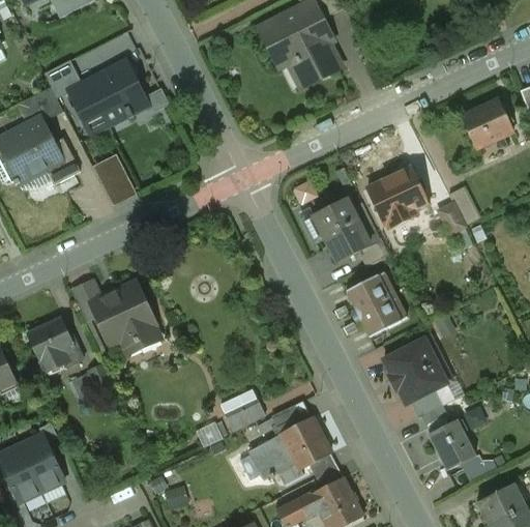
[(51,0),(60,17),(92,0),(51,0)]
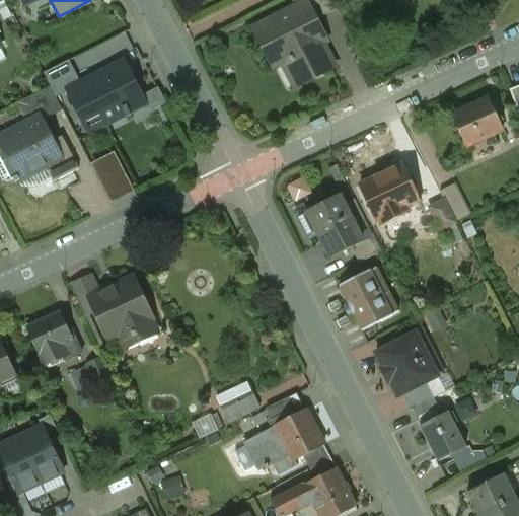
[(295,5),(255,25),(275,64),(290,57),(292,61),(293,60),(302,78),(332,63),(322,41),(324,40),(313,18),(304,0),(295,5)]
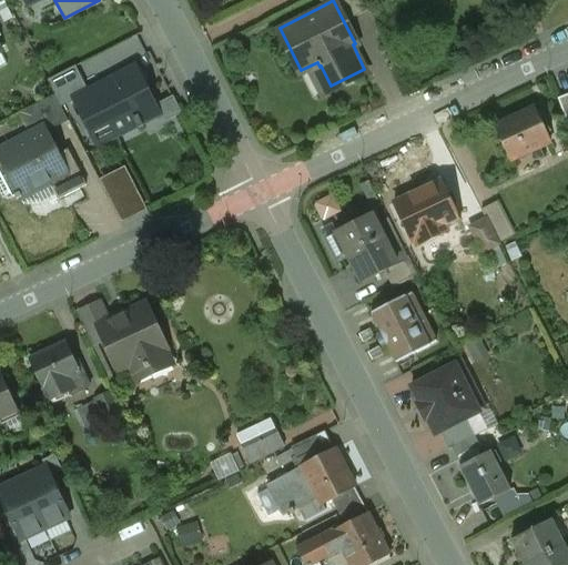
[(320,0),(323,6),(333,0),(343,20),(369,8),(366,0),(320,0)]
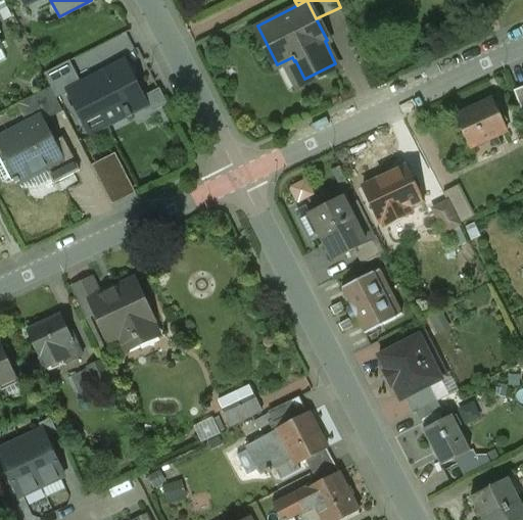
[(68,58),(44,72),(50,85),(56,96),(67,90),(81,83),(68,58)]
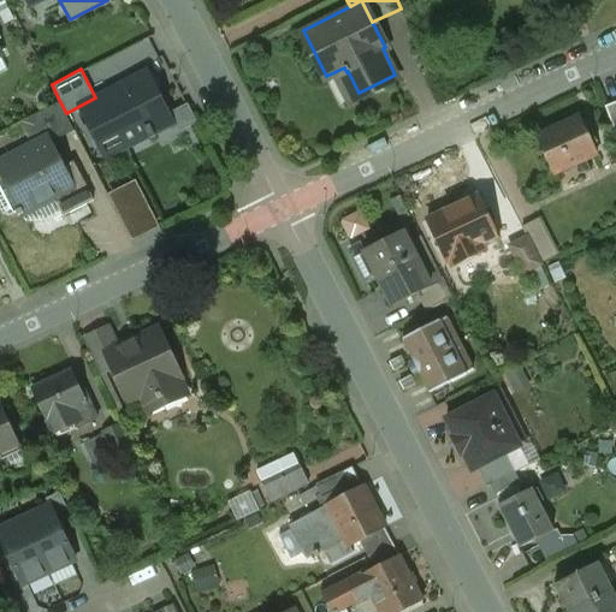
[(95,97),(80,106),(105,155),(107,154),(106,152),(147,131),(149,137),(155,134),(153,130),(172,120),(147,71),(95,97)]
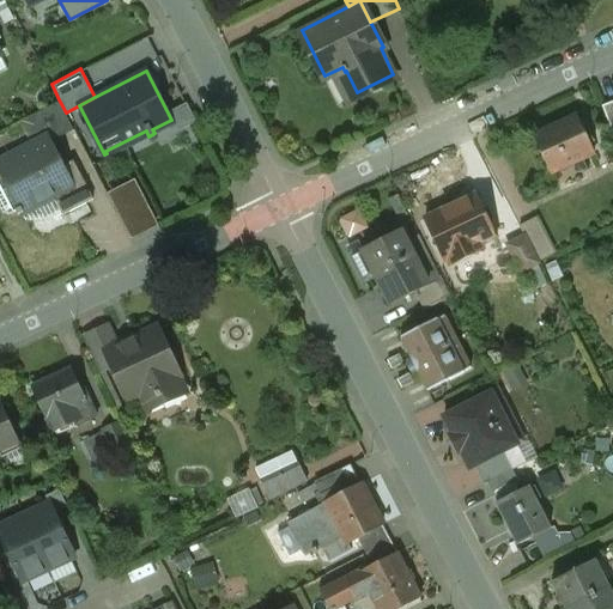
[(59,99),(26,116),(38,139),(47,135),(49,140),(73,128),(66,113),(59,99)]
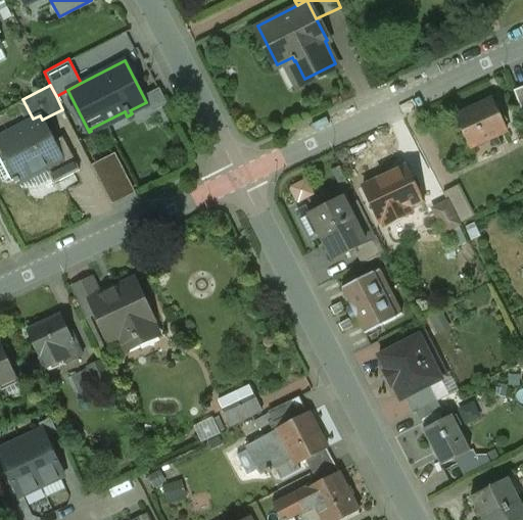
[(522,85),(514,89),(522,112),(522,85)]
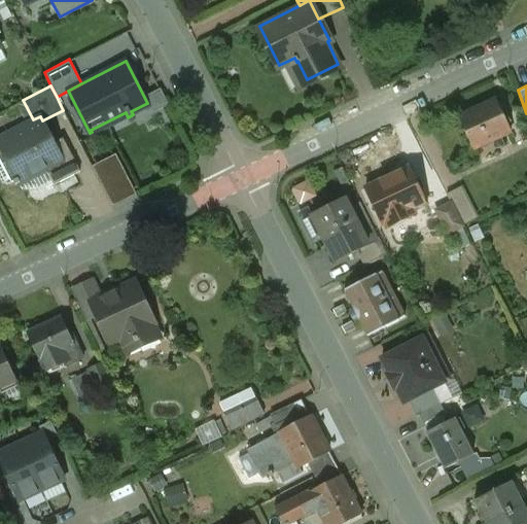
[(495,97),(458,115),(472,146),(511,129),(495,97)]
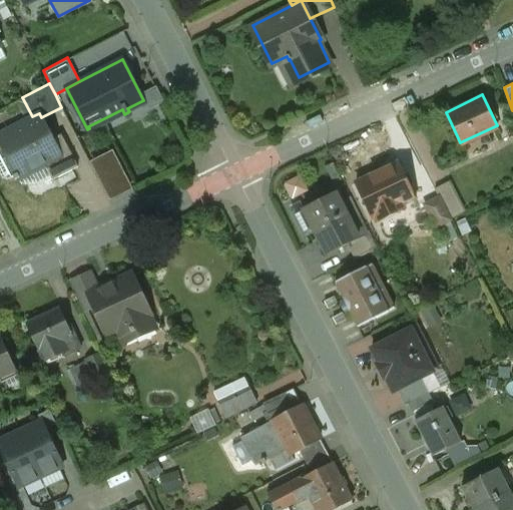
[(32,116),(0,132),(0,141),(2,146),(16,172),(13,174),(13,175),(15,178),(18,176),(18,177),(45,163),(61,155),(52,138),(41,117),(39,113),(32,116)]
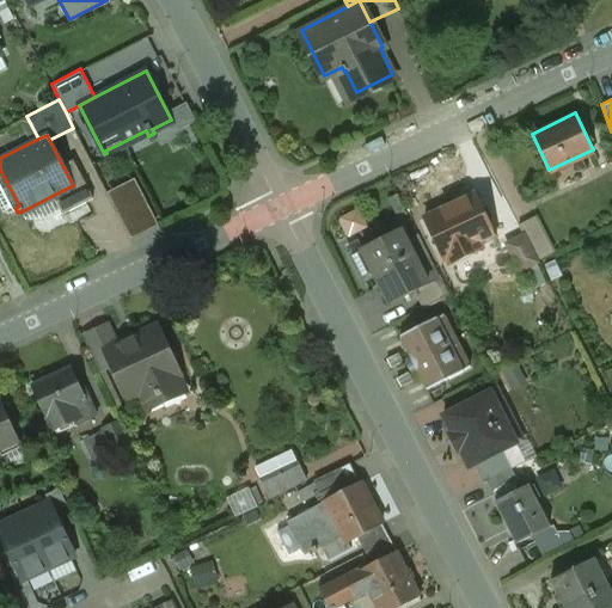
[(73,185),(54,195),(62,213),(93,197),(73,159),(62,165),(73,185)]
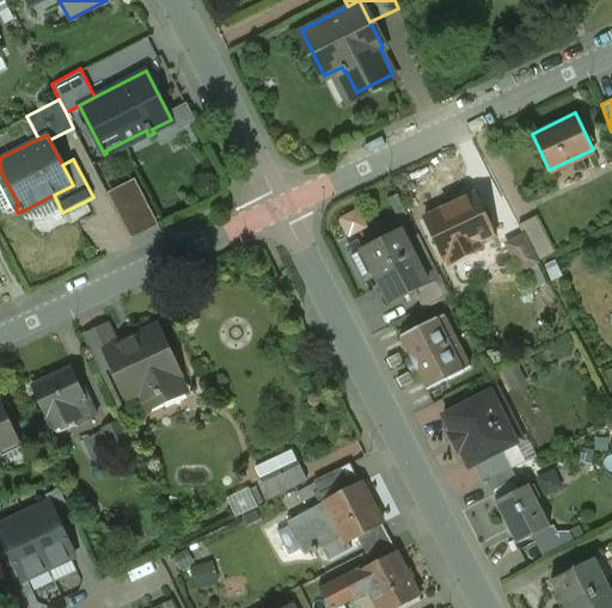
[(2,174),(0,176),(0,203),(4,210),(8,213),(13,209),(13,210),(16,209),(16,208),(19,206),(2,174)]
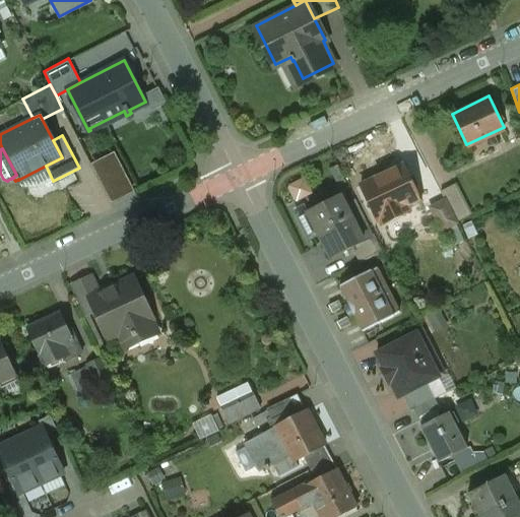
[(92,163),(112,201),(134,190),(115,151),(92,163)]
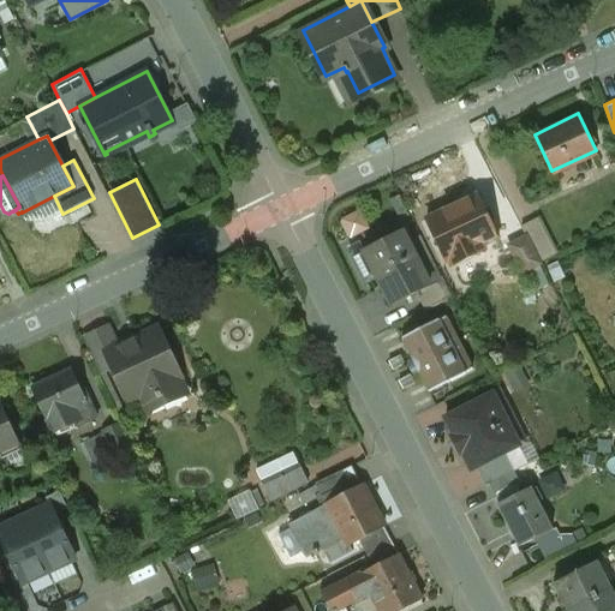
[(476,193),(424,219),(443,257),(446,256),(449,263),(484,246),(479,235),(494,228),(485,210),(485,211),(476,193)]
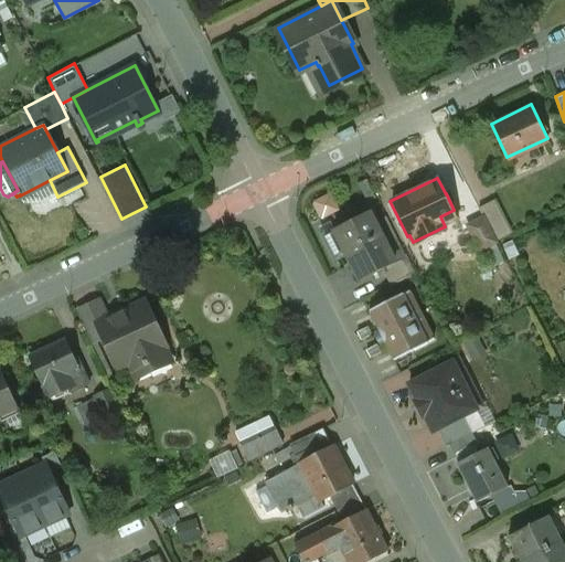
[(313,197),(320,215),(340,209),(333,189),(313,197)]
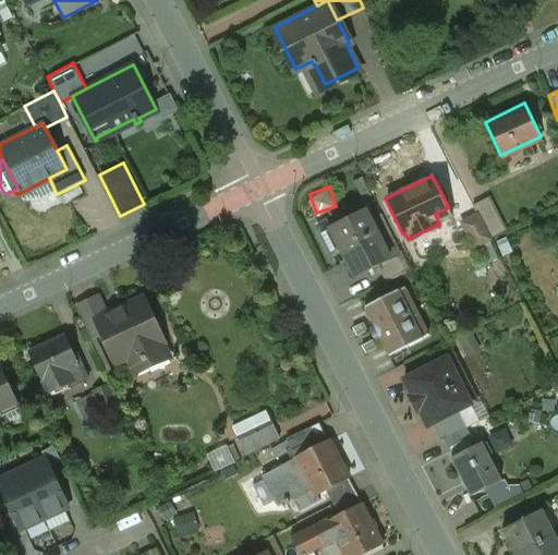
[(487,197),(473,205),(477,213),(488,236),(504,228),(487,197)]
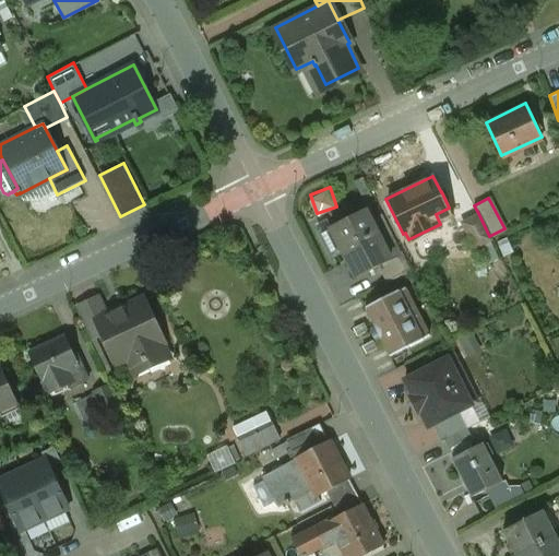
[(365,208),(330,226),(331,227),(343,250),(356,275),(378,264),(390,258),(390,257),(365,208)]
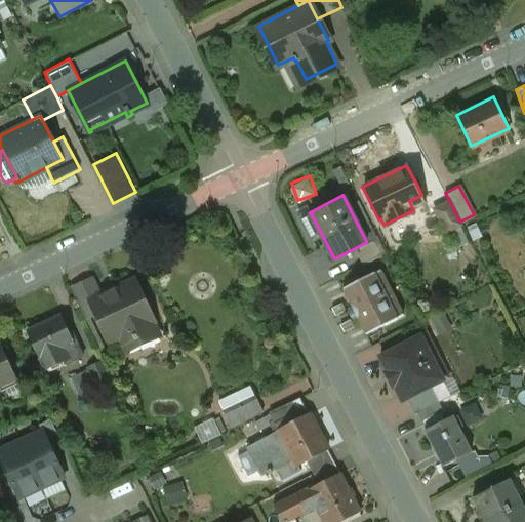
[(449,200),(435,207),(447,231),(460,224),(459,222),(449,200)]
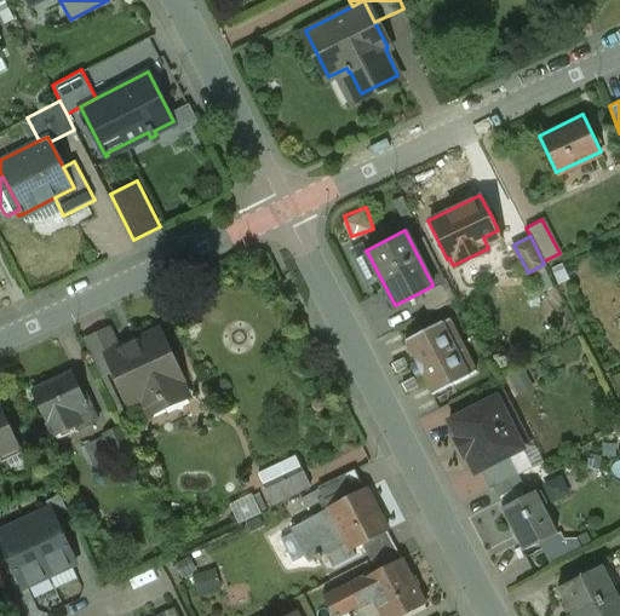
[(380,277),(367,252),(355,258),(368,283),(380,277)]
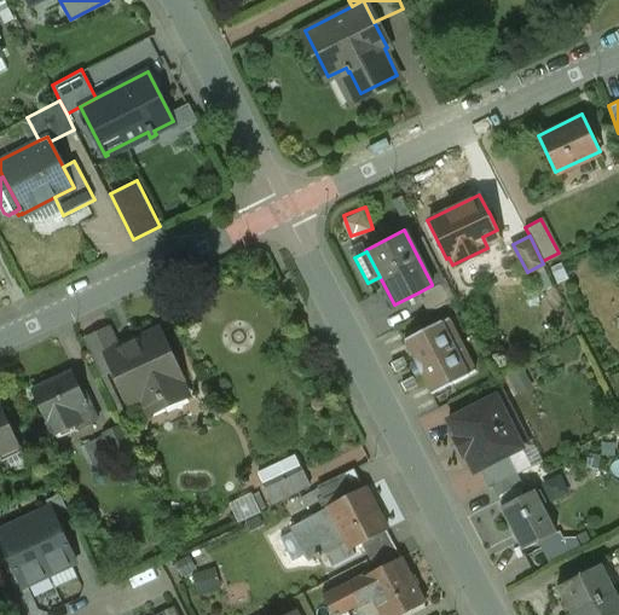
[(444,278),(432,284),(432,285),(418,293),(428,311),(453,296),(444,278)]
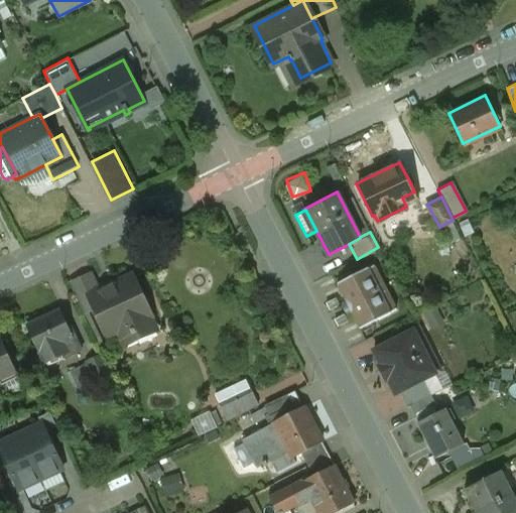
[(374,264),(368,267),(367,266),(337,282),(346,299),(351,310),(351,309),(360,327),(390,311),(390,310),(396,307),(374,264)]
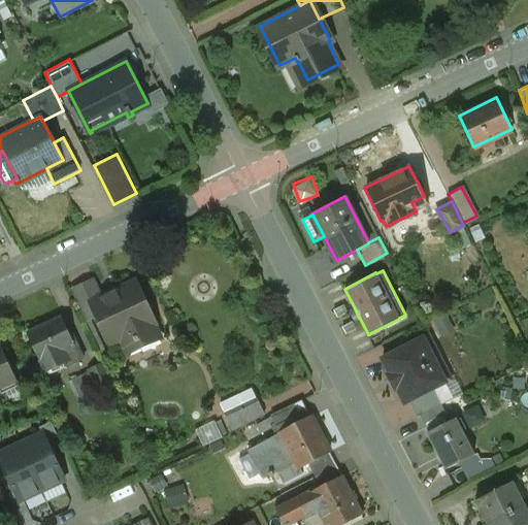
[(135,280),(117,289),(116,287),(90,298),(90,299),(97,315),(110,342),(133,332),(135,335),(134,336),(136,341),(137,340),(139,346),(159,336),(153,323),(155,322),(135,280)]
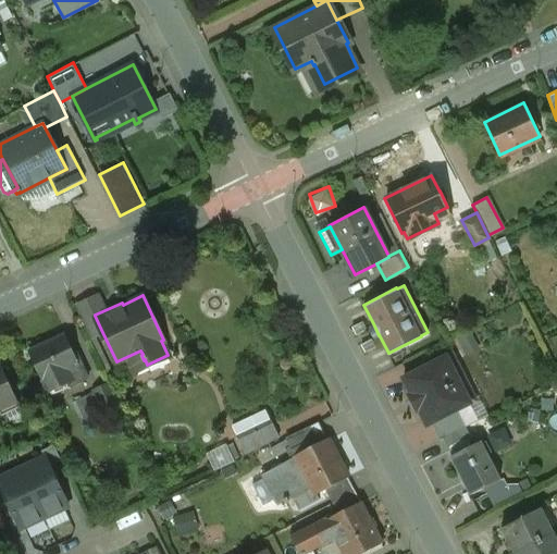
[(91,307),(79,314),(90,337),(102,332),(95,316),(95,315),(91,307)]
